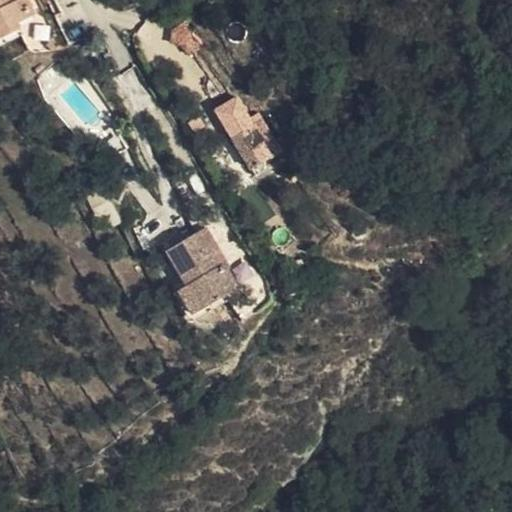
[(0,0),(0,38),(21,28),(18,22),(35,13),(28,0),(0,0)]
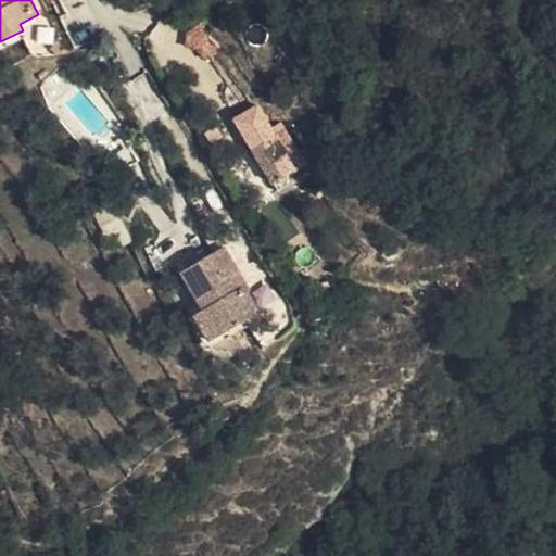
[(49,49),(55,55),(66,54),(68,53),(59,34),(49,49)]
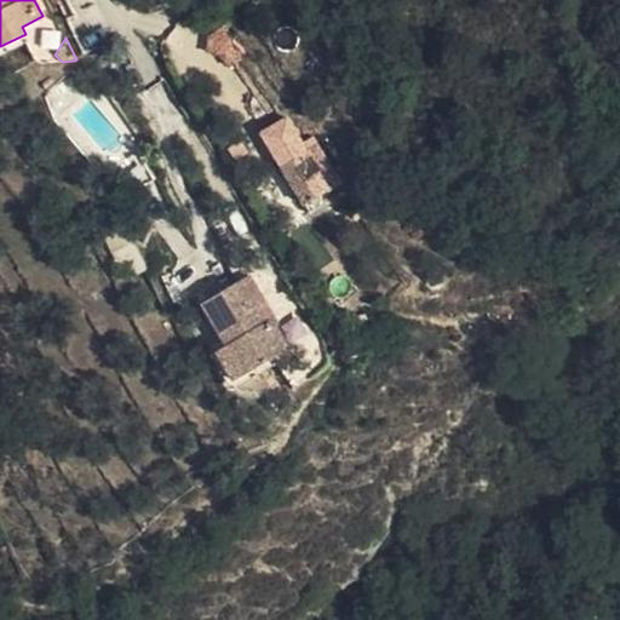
[(303,204),(339,182),(331,170),(317,145),(281,167),(303,204)]
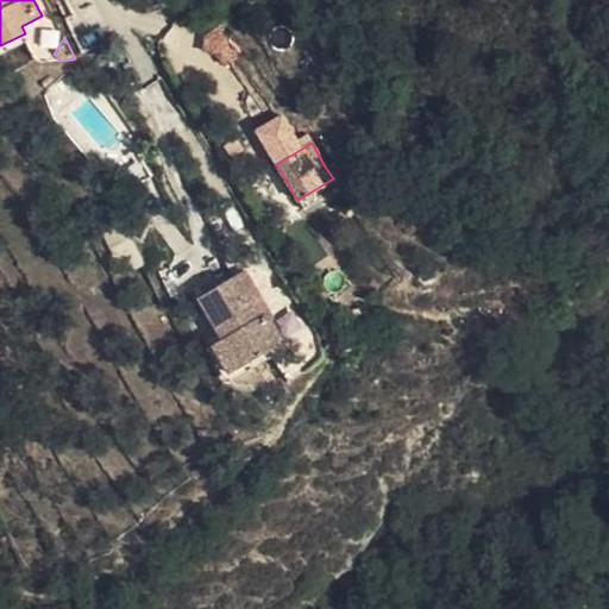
[(325,167),(333,179),(341,174),(333,162),(325,167)]
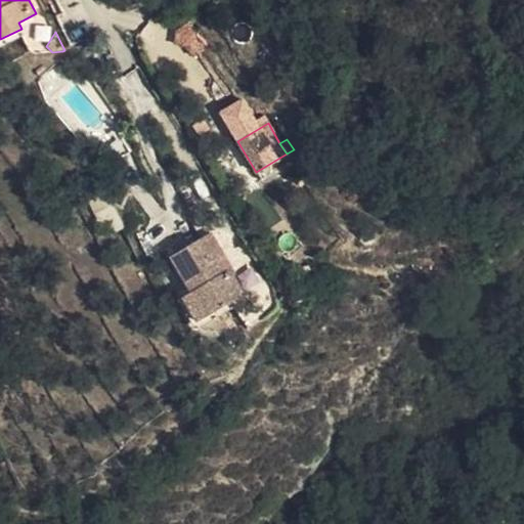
[(95,213),(113,205),(103,183),(86,192),(95,213)]
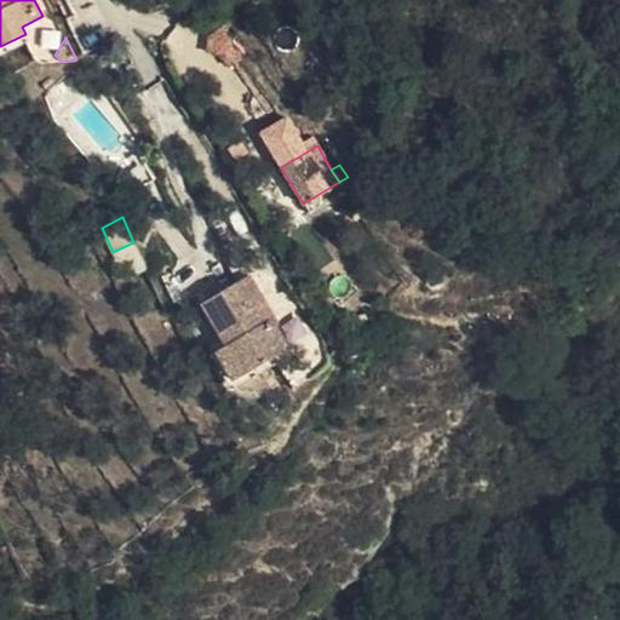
[(147,269),(133,242),(113,252),(126,279),(147,269)]
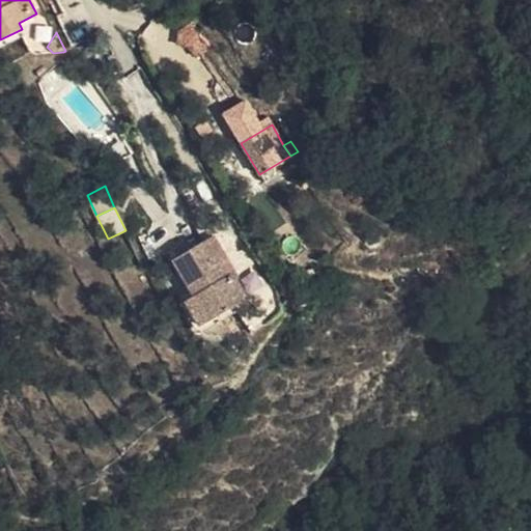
[(212,236),(203,242),(224,277),(230,273),(233,272),(212,236)]
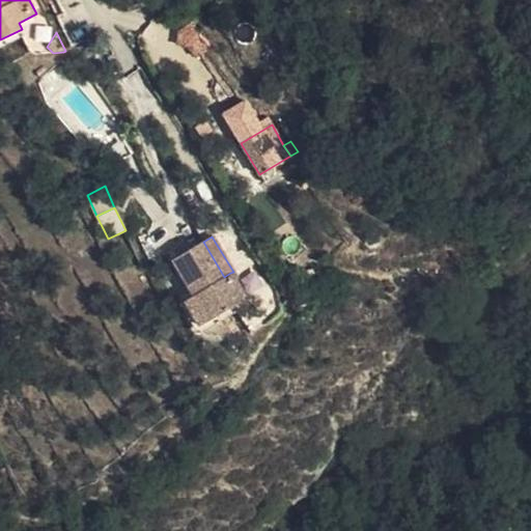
[(224,277),(203,242),(187,251),(172,259),(193,295),(184,301),(198,326),(246,299),(230,273),(224,277)]
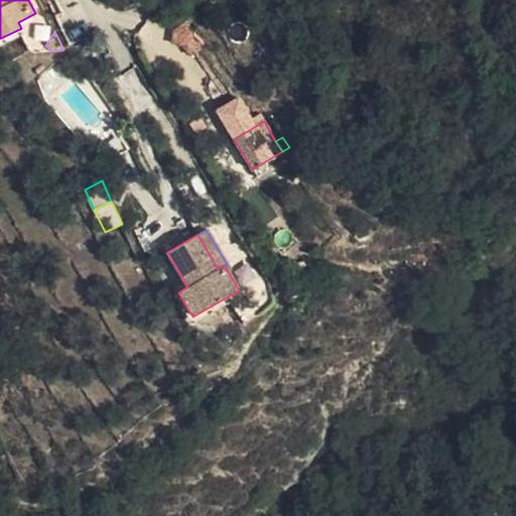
[(413,263),(413,252),(405,252),(405,263),(413,263)]
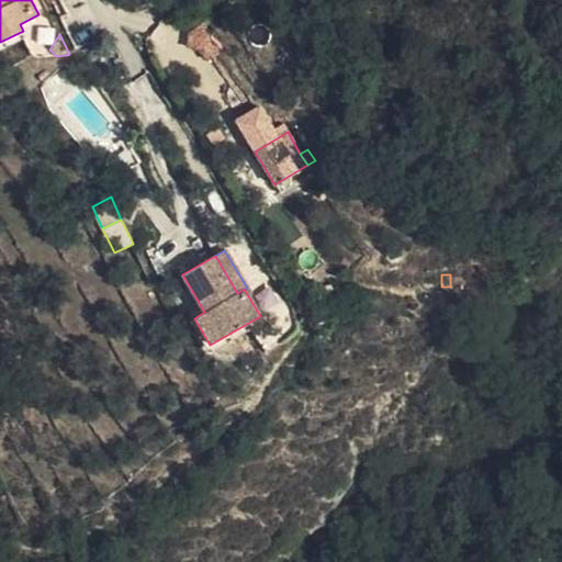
[(470,274),(450,274),(450,287),(469,288),(470,274)]
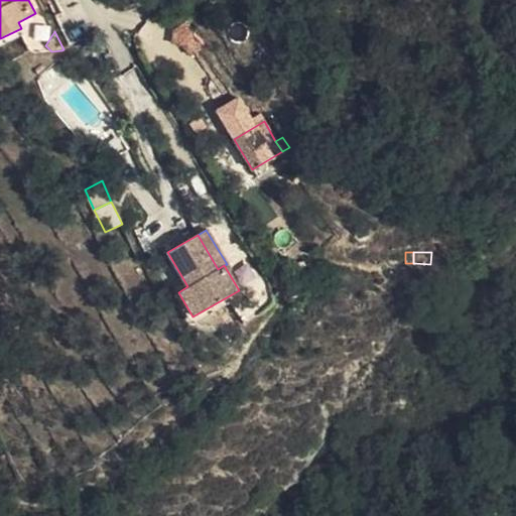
[(438,253),(431,252),(430,264),(438,264),(438,253)]
